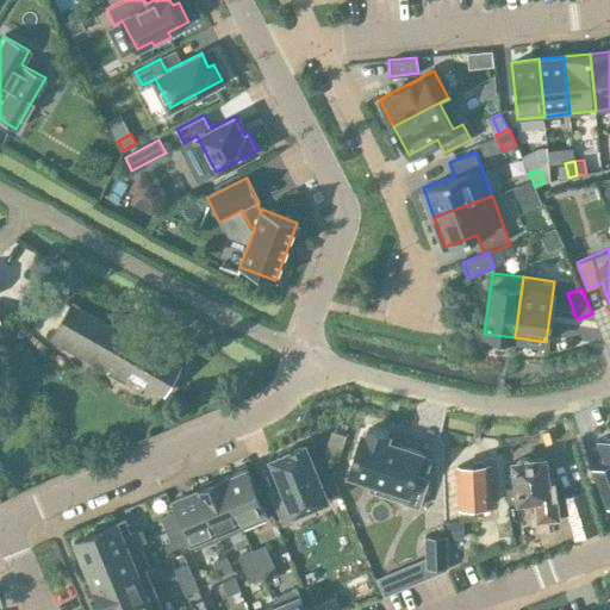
[(73,300),(50,340),(125,384),(131,374),(163,393),(180,362),(73,300)]
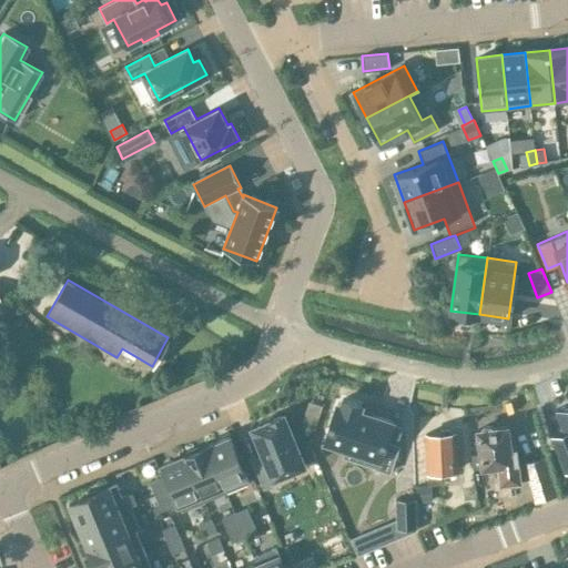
[(338,402),(325,439),(377,457),(374,466),(389,470),(398,445),(385,440),(393,421),(359,409),(362,404),(343,398),(341,403),(338,402)]
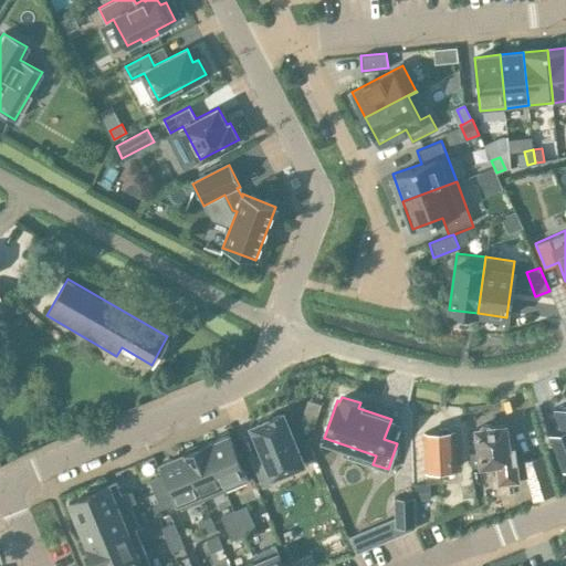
[(565,402),(554,408),(563,430),(551,436),(564,470),(565,469),(565,402)]
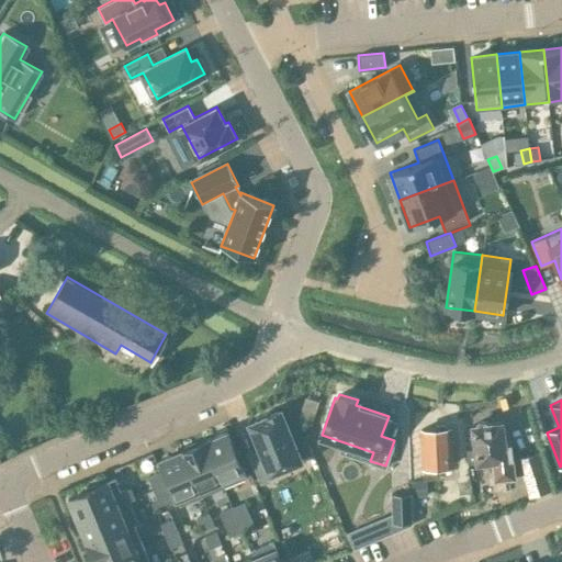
[(259,449),(248,452),(261,482),(274,476),(272,471),(301,459),(281,409),(267,416),(249,424),(259,449)]
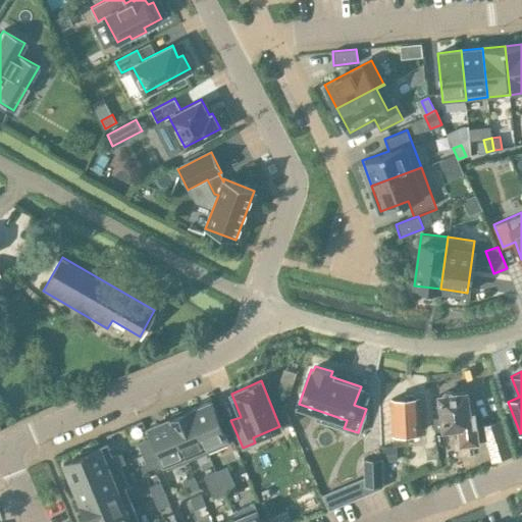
[(441,416),(432,417),(434,430),(458,427),(459,444),(478,441),(478,439),(486,438),(483,429),(477,430),(475,411),(469,412),(467,392),(454,393),(453,393),(453,392),(452,392),(451,390),(450,390),(449,390),(448,390),(447,390),(446,390),(446,392),(445,392),(444,393),(444,394),(442,394),(439,394),(441,416)]
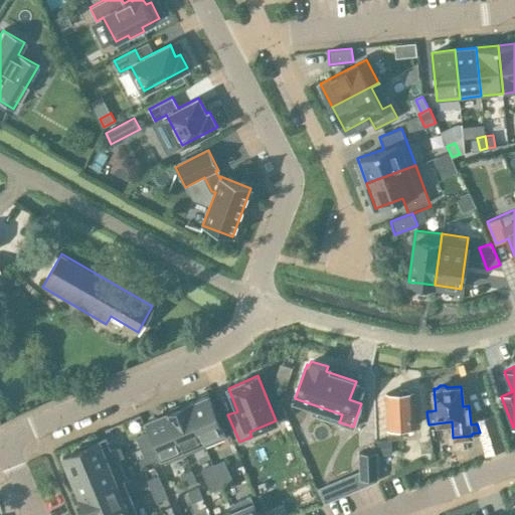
[(388,427),(388,438),(402,438),(402,427),(414,427),(413,391),(410,391),(408,388),(401,388),(399,391),(387,391),(387,427),(388,427)]
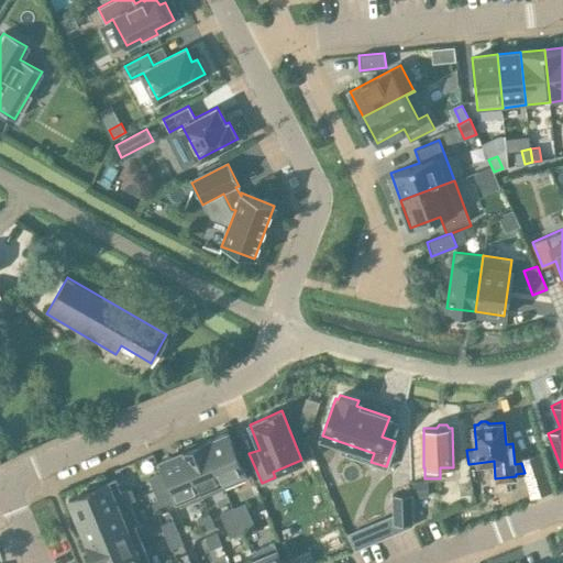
[(228,432),(206,442),(224,487),(247,478),(228,432)]
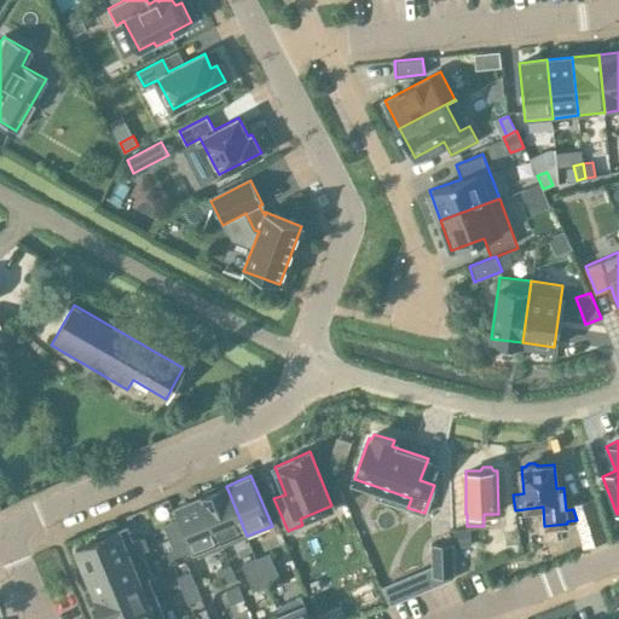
[(247,536),(226,486),(215,490),(214,487),(202,492),(203,495),(202,496),(223,547),(247,536)]
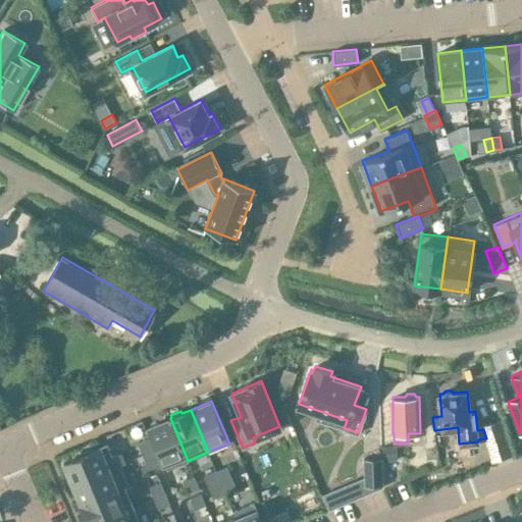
[(188,461),(170,418),(149,427),(166,469),(188,461)]
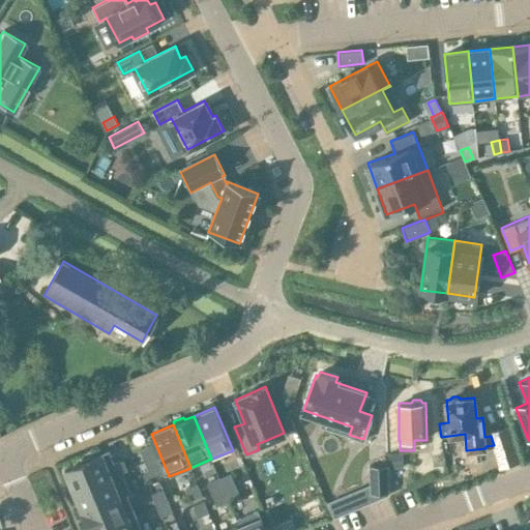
[(510,425),(490,432),(500,468),(521,462),(517,447),(510,425)]
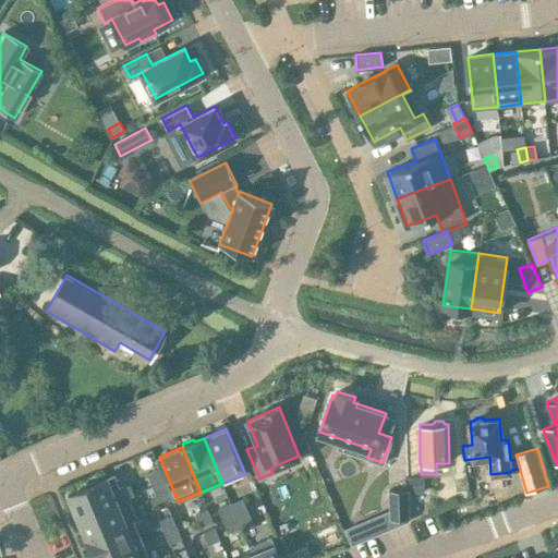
[(147,474),(153,486),(165,481),(159,469),(147,474)]
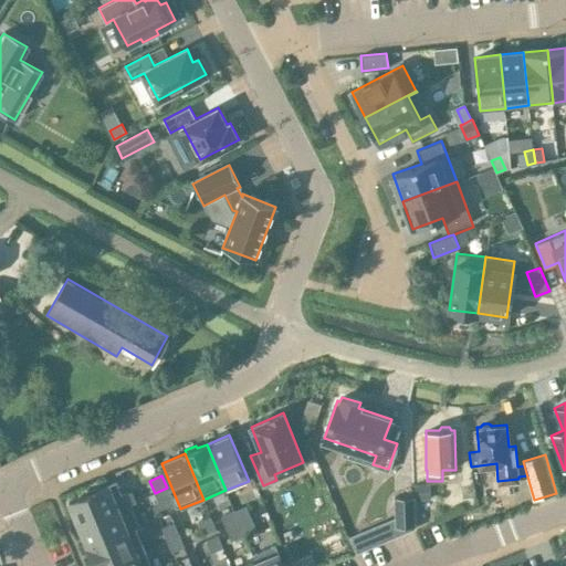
[(80,524),(136,501),(132,491),(122,494),(116,482),(70,501),(72,507),(70,507),(75,521),(77,521),(80,524)]
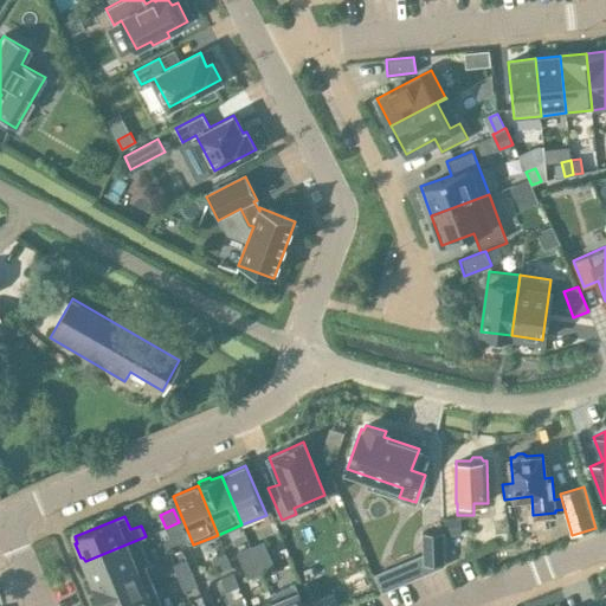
[(185,535),(179,522),(166,528),(171,541),(185,535)]
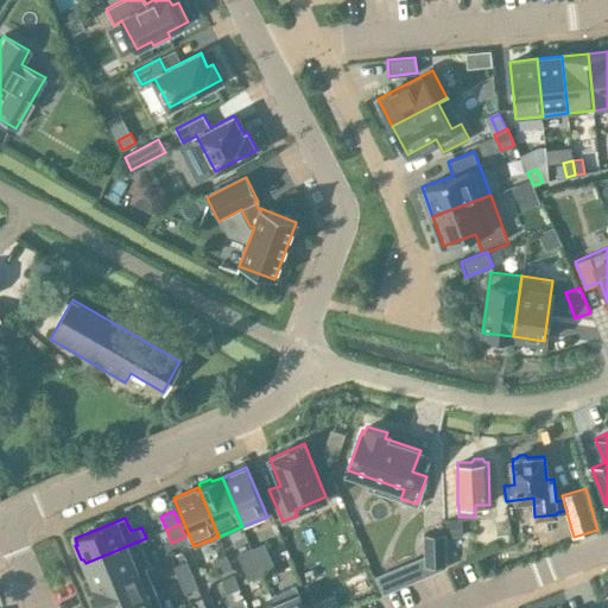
[(445,536),(424,536),(426,577),(448,568),(445,536)]
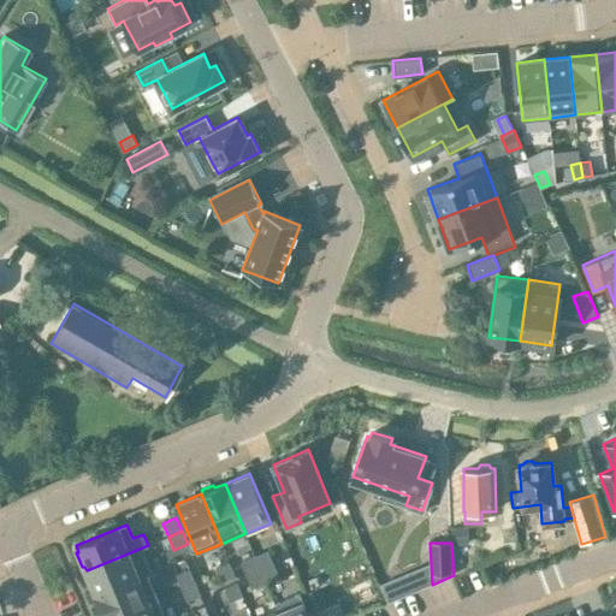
[(148,545),(87,570),(96,594),(147,574),(147,573),(138,576),(129,554),(148,545)]
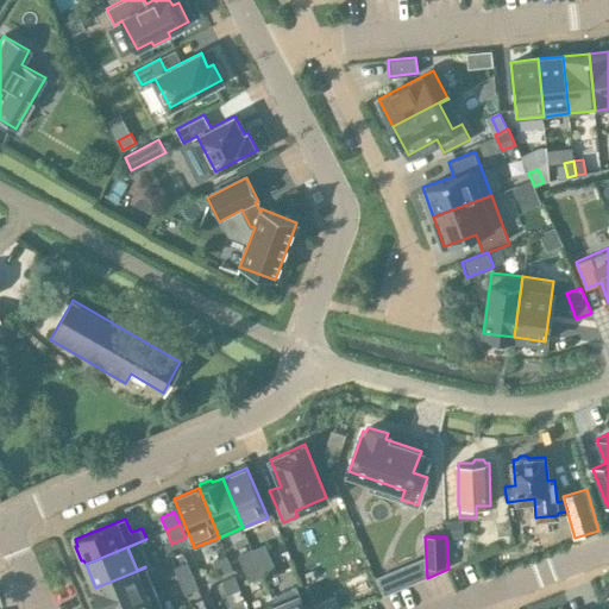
[(265,544),(251,548),(257,563),(270,557),(265,544)]
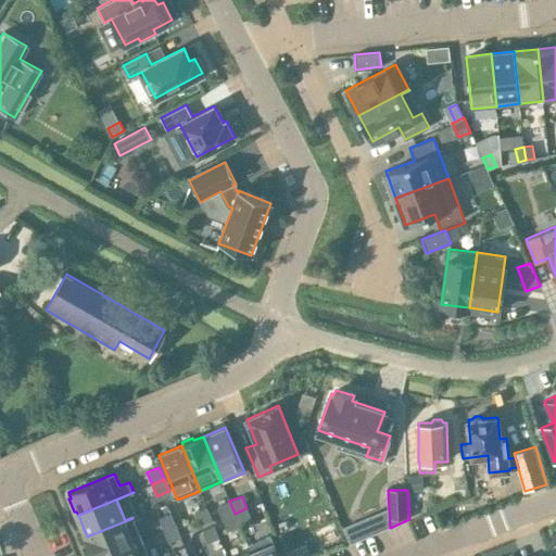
[(235,514),(229,501),(217,506),(223,518),(235,514)]
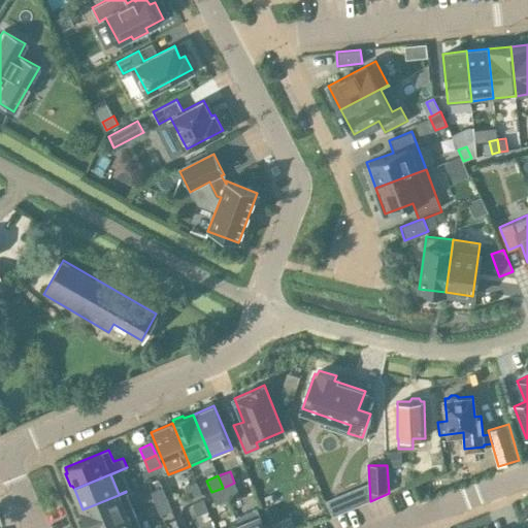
[(190,498),(201,493),(196,482),(185,486),(190,498)]
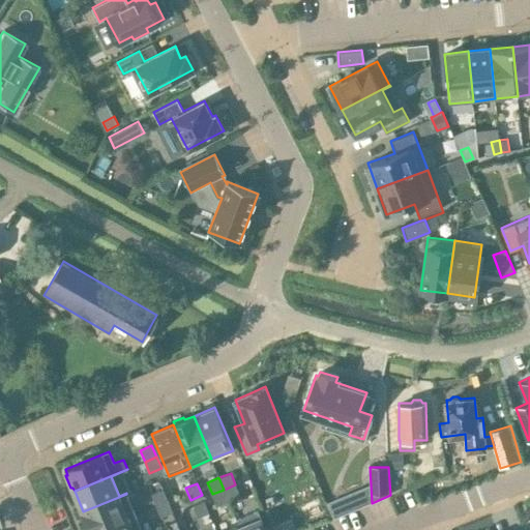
[(240,496),(235,484),(224,490),(229,501),(240,496)]
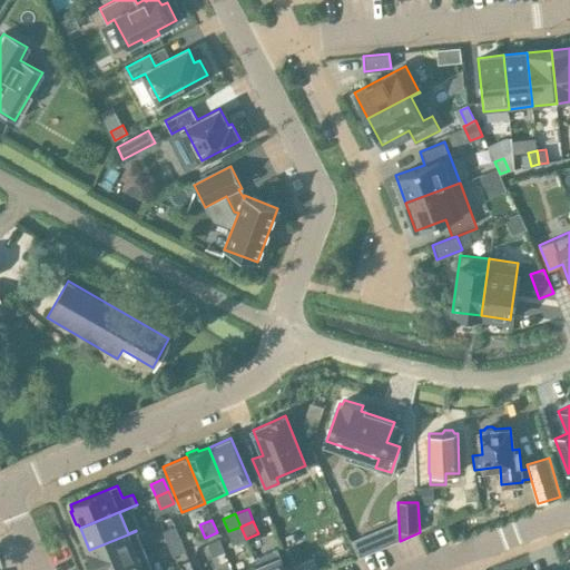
[(163,531),(168,543),(180,538),(175,526),(163,531)]
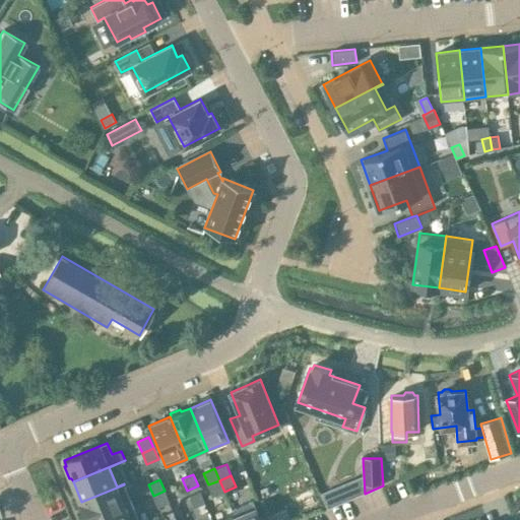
[(224,492),(219,480),(208,484),(212,496),(224,492)]
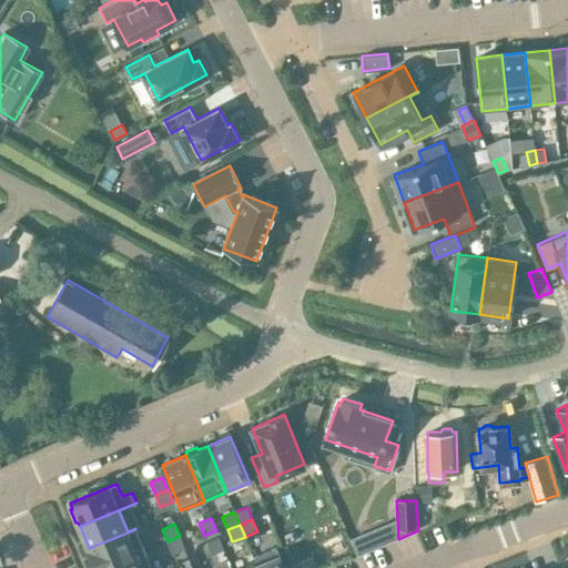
[(103,567),(144,551),(135,529),(89,548),(97,567),(103,567)]
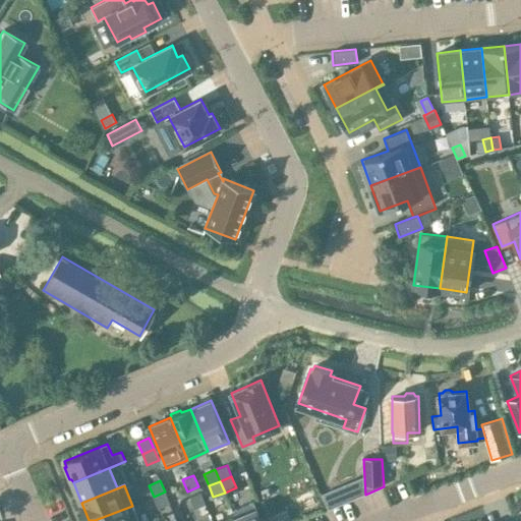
[(170,503),(165,491),(154,497),(158,508),(170,503)]
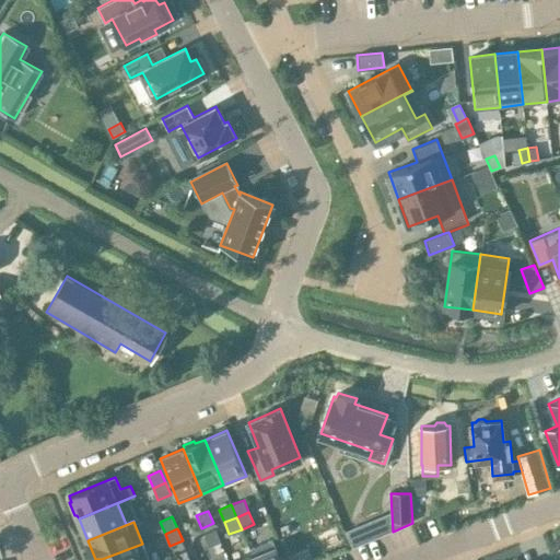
[(221,541),(216,529),(203,534),(209,546),(221,541)]
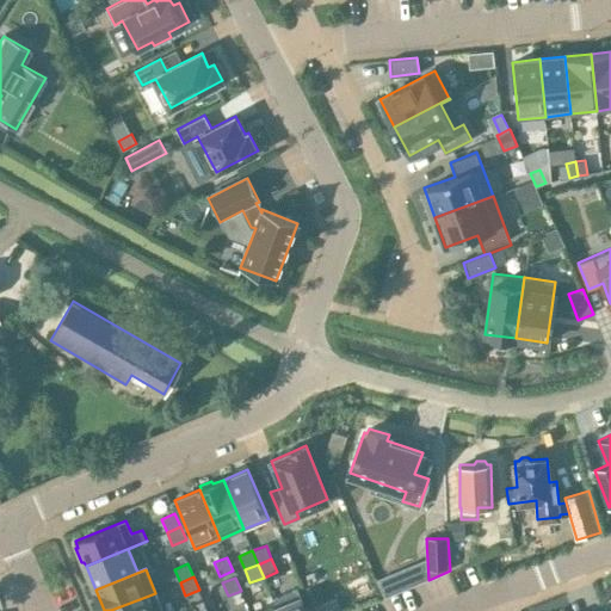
[(306,610),(297,588),(272,599),(276,606),(277,610),(306,610)]
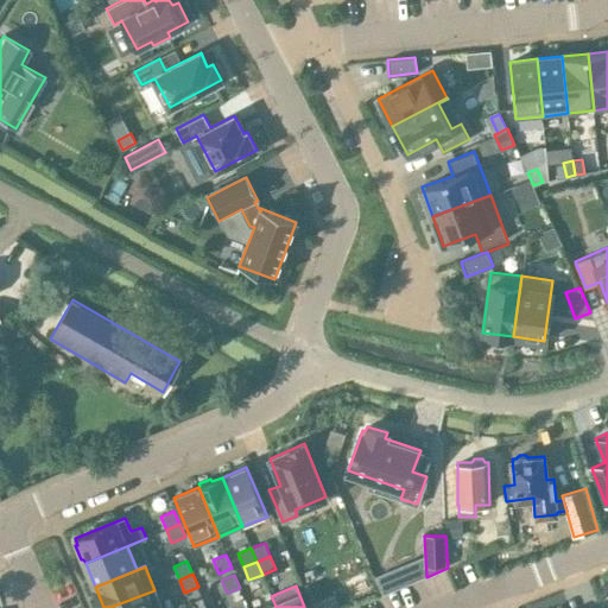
[(162,607),(154,590),(111,607),(162,607)]
